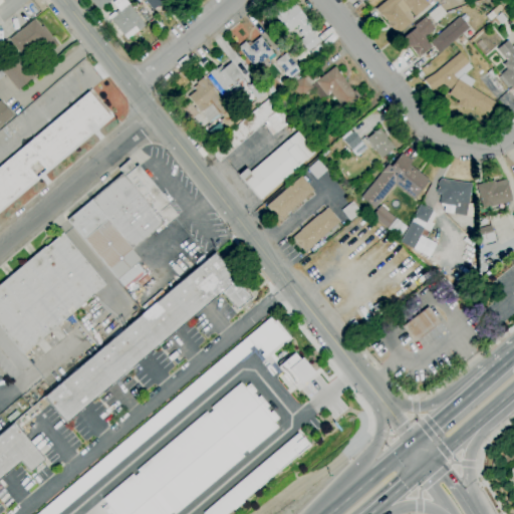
[(98,10),(89,0),(109,0),(110,1),(98,10)]
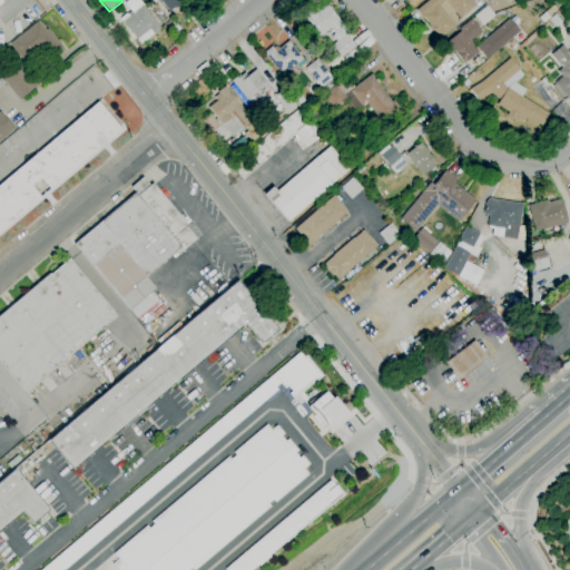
[(140,45),(119,18),(126,12),(127,13),(130,11),(124,3),(127,0),(138,0),(143,5),(143,6),(160,28),(140,45)]
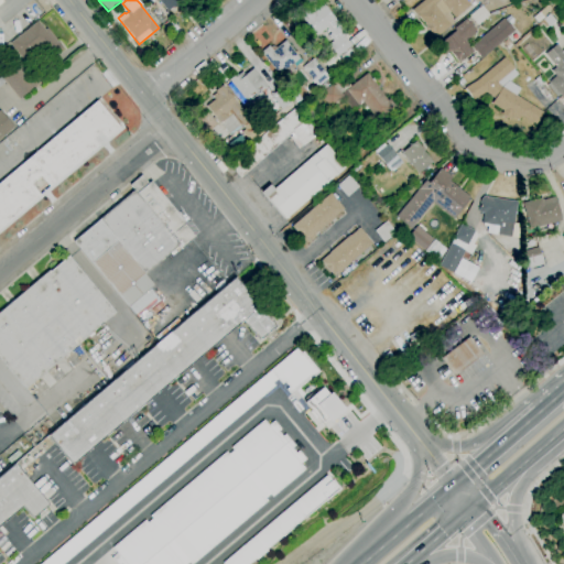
[(180,0),(166,11),(156,0),(180,0)]
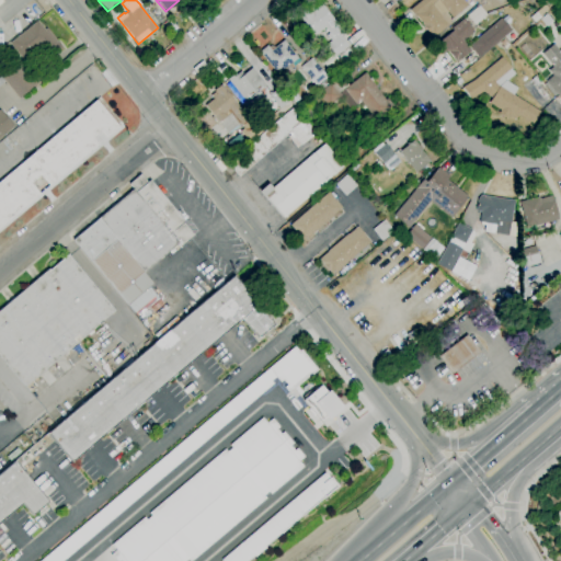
[(433,37),(430,33),(428,34),(422,25),(423,25),(415,16),(415,18),(409,10),(421,0),(462,0),(468,6),(451,18),(447,12),(445,13),(451,22),(433,37)]
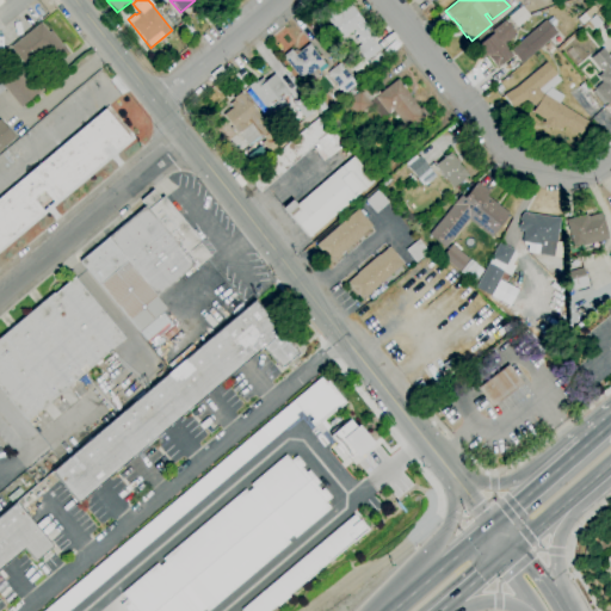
[(168,11),(164,14),(158,6),(162,2),(168,11)]
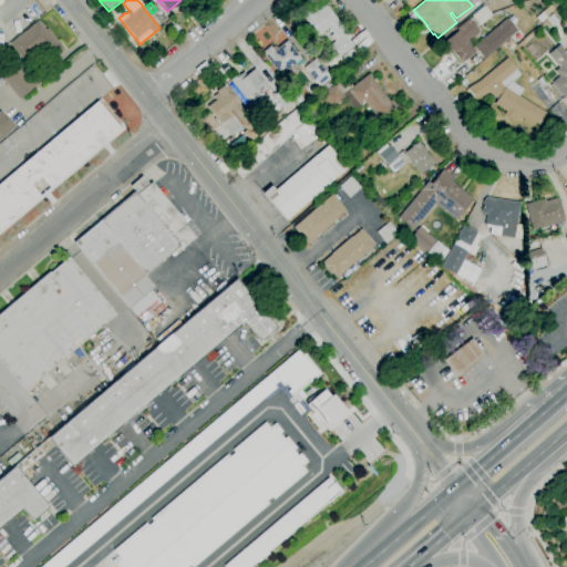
[(339,57),(329,45),(334,41),(330,35),(332,33),(328,28),(317,37),(299,14),(309,7),(311,9),(316,6),(318,9),(323,3),(347,32),(344,33),(347,35),(343,38),(351,47),(339,57)]
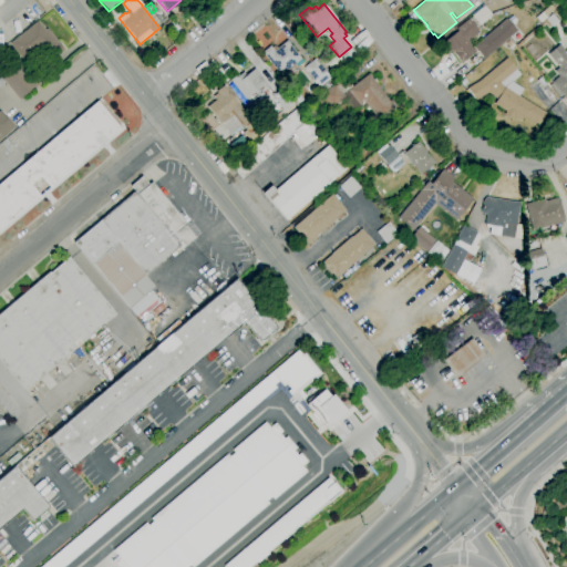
[(480,26),(472,16),(483,6),(492,17),(480,26)]
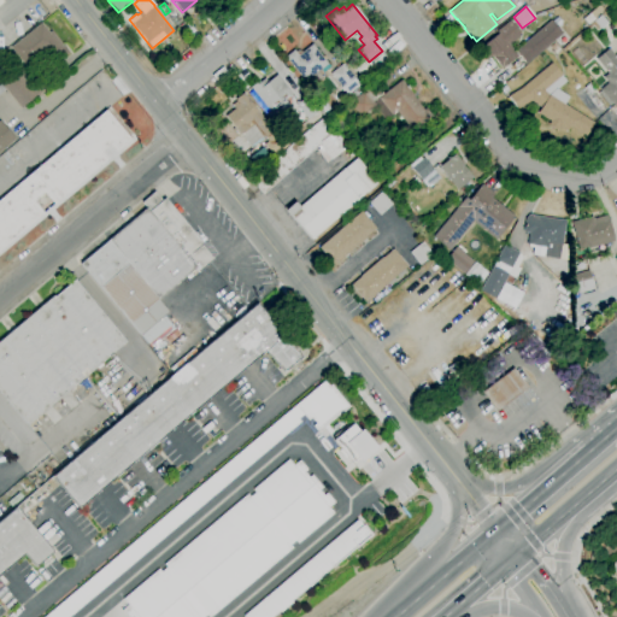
[(587,25),(582,19),(589,13),(595,19),(587,25)]
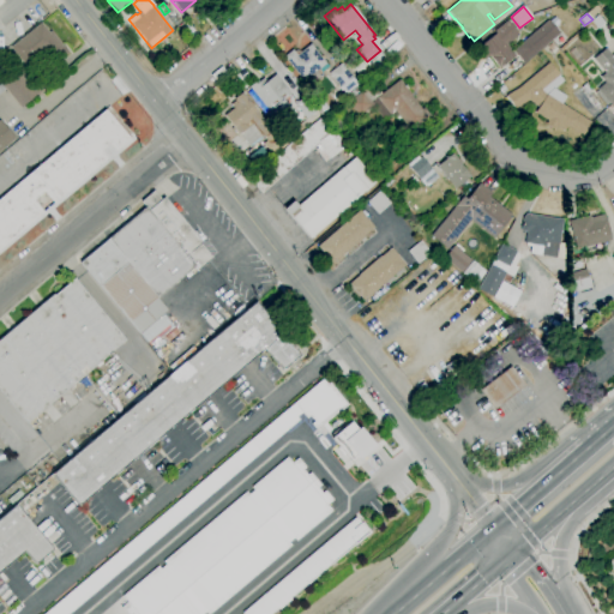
[(597,29),(590,20),(597,16),(603,24),(597,29)]
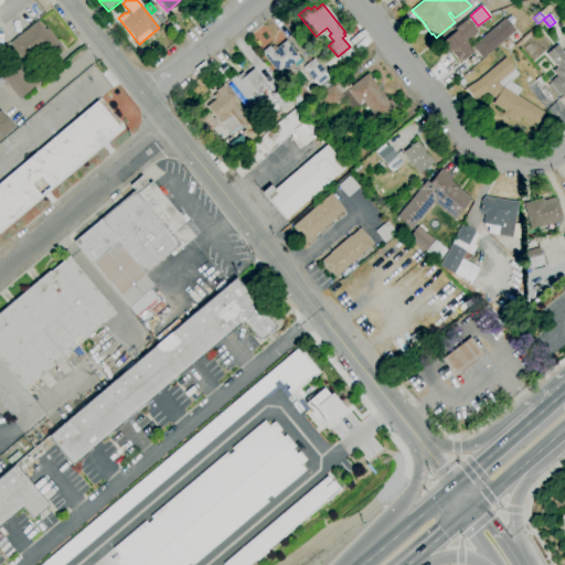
[(459,63),(450,51),(444,55),(436,46),(456,31),(454,29),(466,19),(472,25),(477,32),(466,41),(473,51),(459,63)]
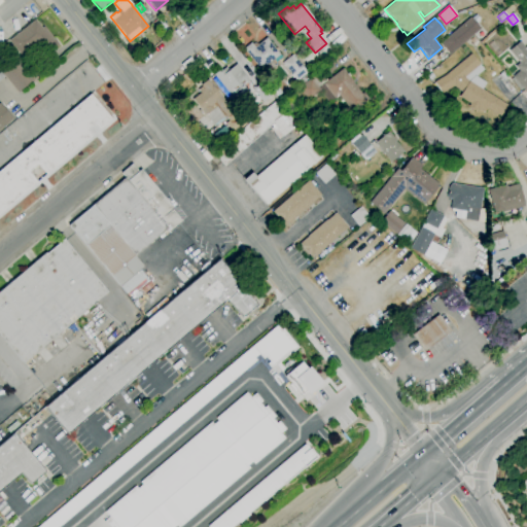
[(449,55),(440,43),(451,34),(450,34),(470,18),(480,29),(460,45),(449,55)]
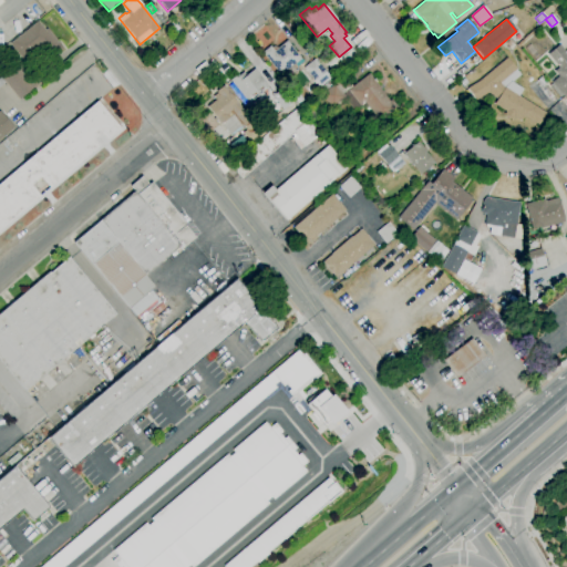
[(22,60),(9,43),(38,21),(44,30),(47,29),(63,49),(50,59),(40,47),(22,60)]
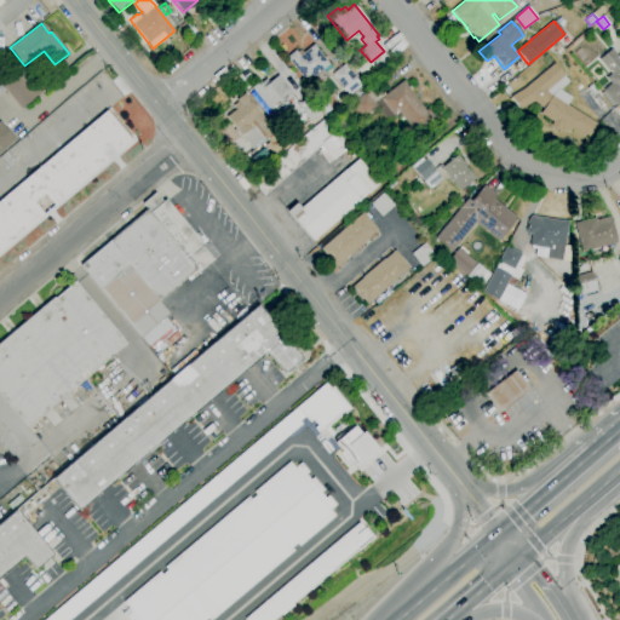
[(556,53),(551,47),(557,42),(562,49),(556,53)]
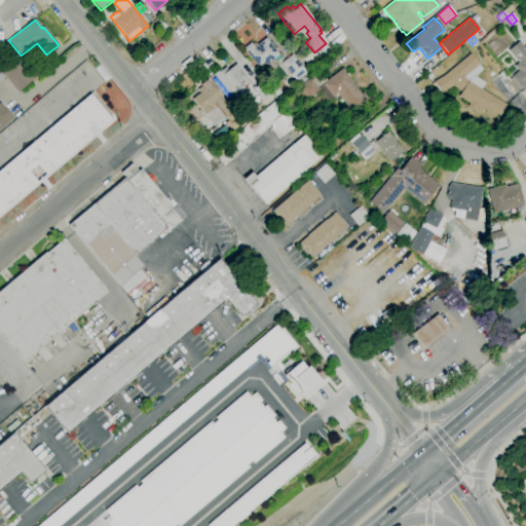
[(260,70),(242,48),(251,42),(255,46),(265,38),(274,49),(275,47),(277,50),(276,51),(282,58),(275,63),(272,60),(260,70)]
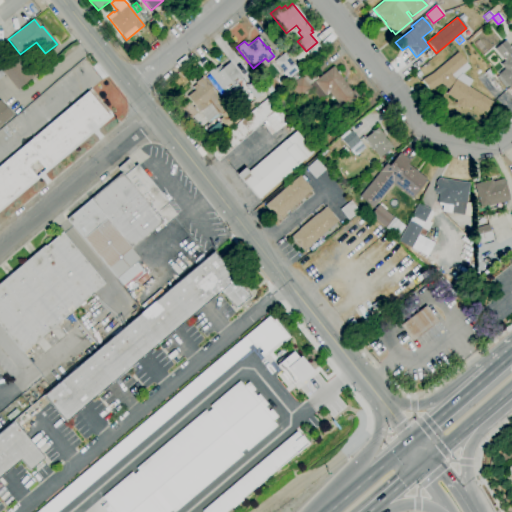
[(511,85),(509,88),(497,74),(504,69),(500,64),(504,61),(494,49),(504,40),(509,47),(511,44),(511,85)]
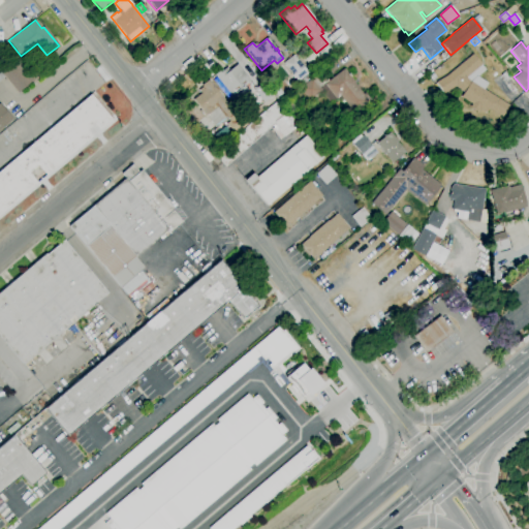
[(329,47),(333,52),(322,61),(318,56),(329,47)]
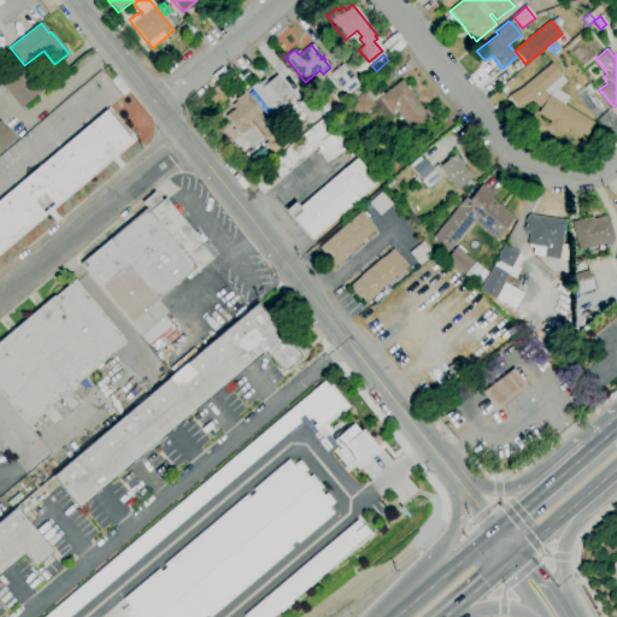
[(156,68),(152,63),(157,58),(162,64),(156,68)]
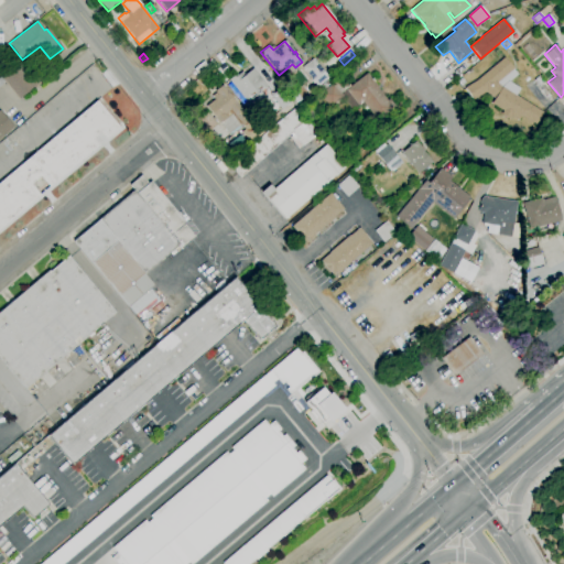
[(534,125),(521,116),(518,120),(511,117),(509,119),(501,114),(502,111),(490,104),(494,99),(486,91),(474,99),(464,88),(476,80),(503,57),(512,68),(517,75),(509,82),(520,89),(516,96),(542,112),(534,125)]
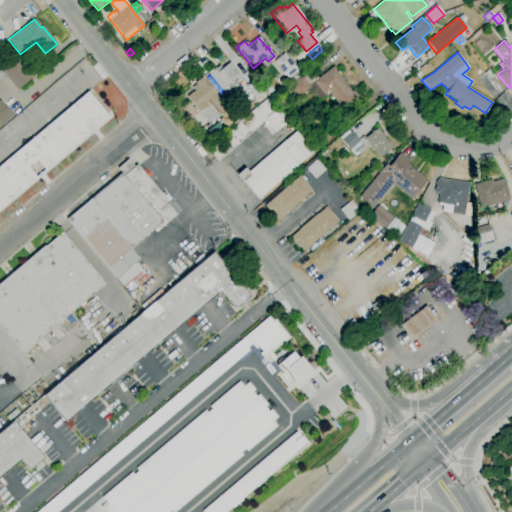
[(283,72),(274,61),(284,53),(293,64),(283,72)]
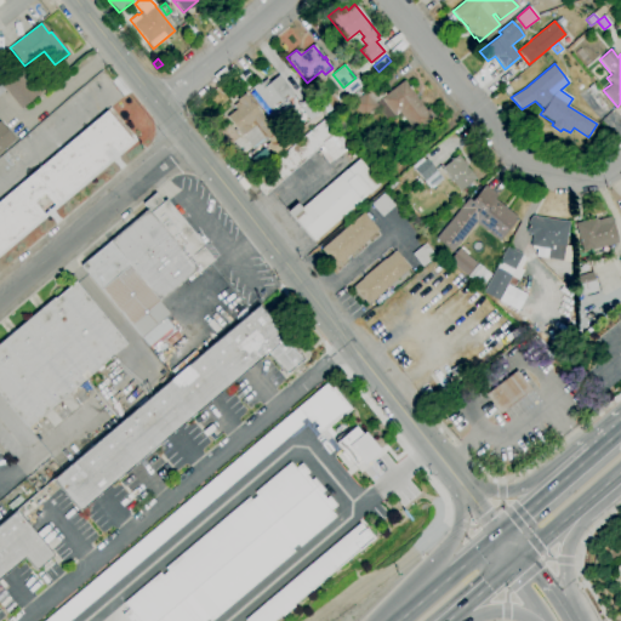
[(21,109),(0,84),(0,81),(15,69),(18,73),(24,68),(43,91),(21,109)]
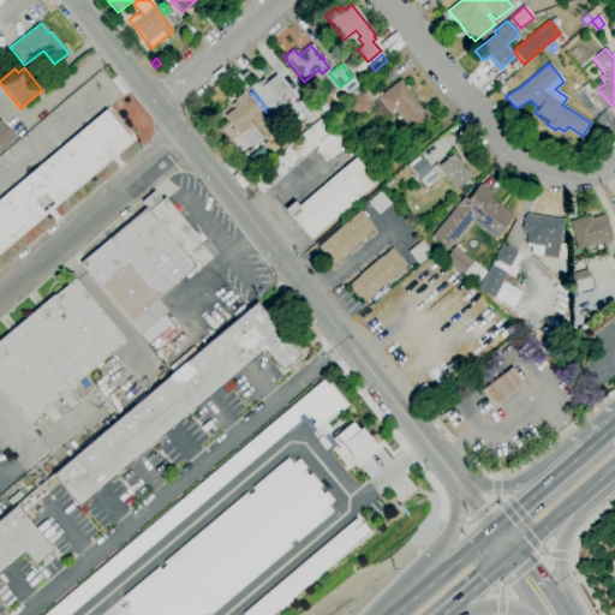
[(279,112),(274,106),(268,111),(249,88),(257,81),(258,82),(263,78),(267,82),(275,75),(291,94),(290,95),(291,97),(286,101),(285,99),(282,100),(287,106),(279,112)]
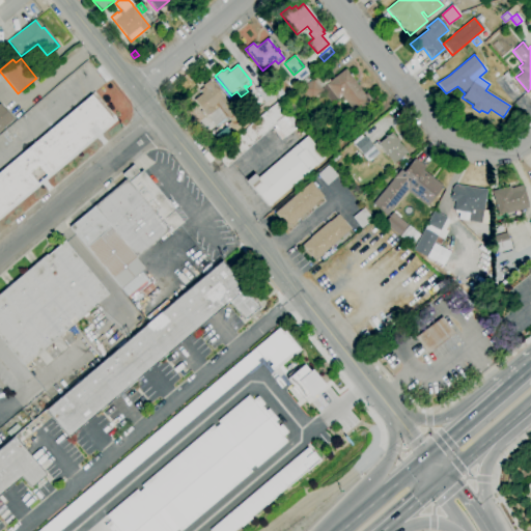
[(290,88),(284,82),(292,75),(294,76),(295,75),(305,67),(309,74),(299,82),(290,88)]
